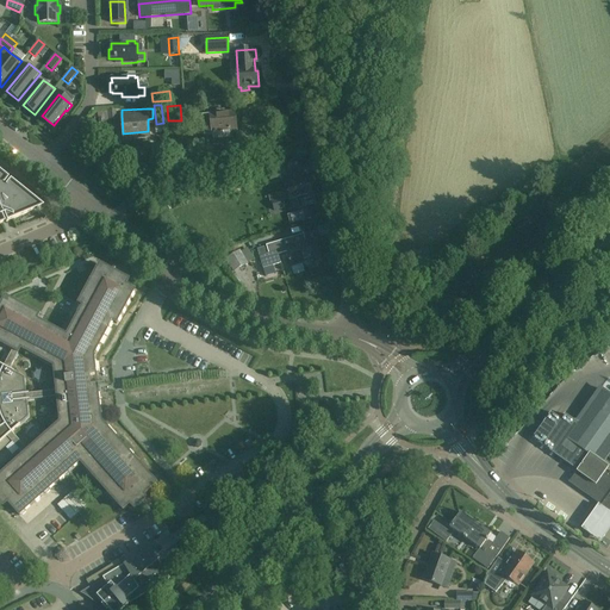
[(235,112),(201,116),(198,116),(199,126),(203,125),(204,137),(212,136),(213,139),(230,138),(230,130),(236,130),(235,112)]
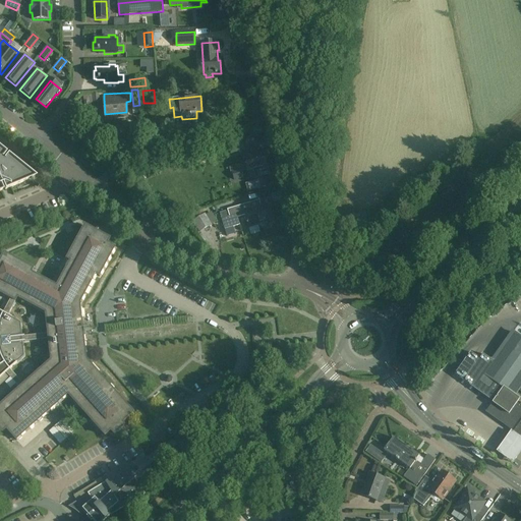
[(158,138),(161,152),(176,149),(173,135),(158,138)]
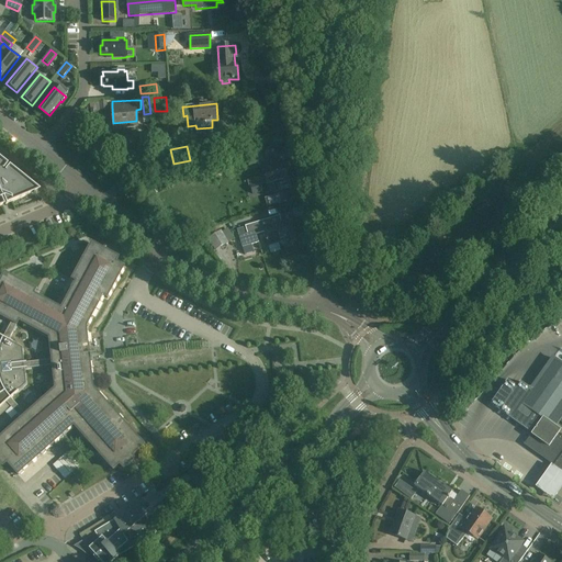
[(259,148),(246,152),(250,166),(263,161),(259,148)]
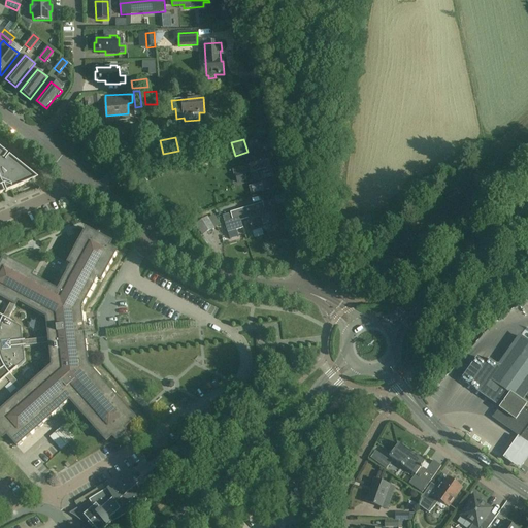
[(200,155),(204,165),(222,160),(218,149),(200,155)]
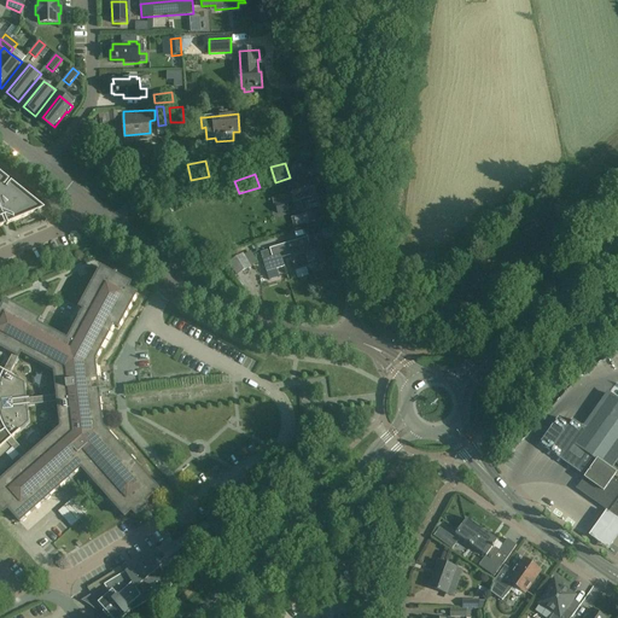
[(0,227),(3,227),(1,226),(5,223),(6,226),(41,211),(9,186),(7,187),(5,185),(6,182),(0,178),(0,227)]
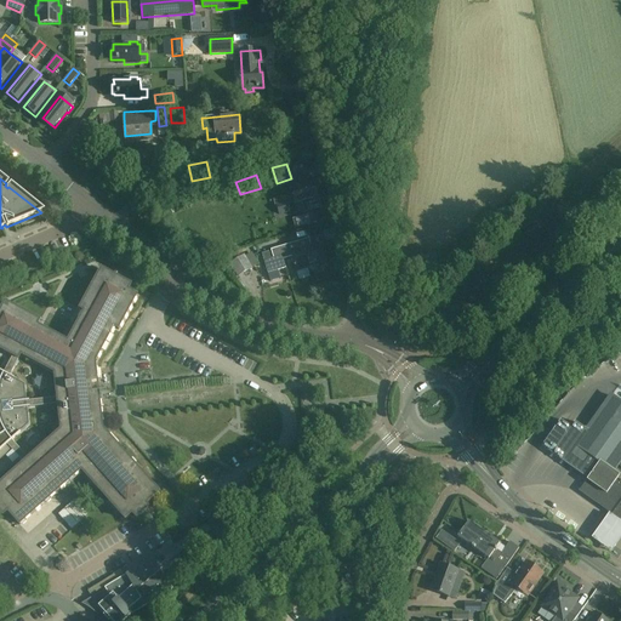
[(320,209),(318,199),(313,180),(290,186),(296,206),(302,204),(305,212),(320,209)]
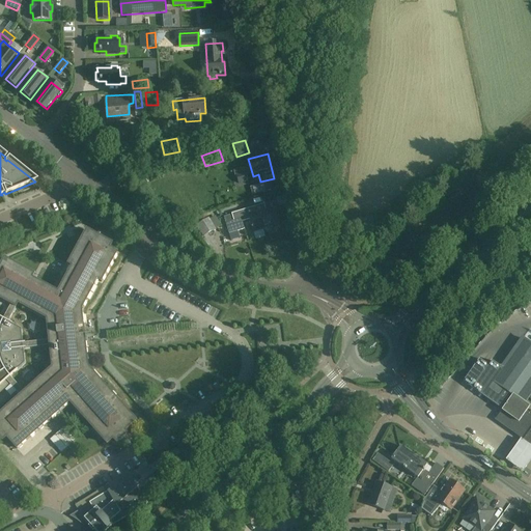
[(205,166),(201,156),(187,160),(191,171),(205,166)]
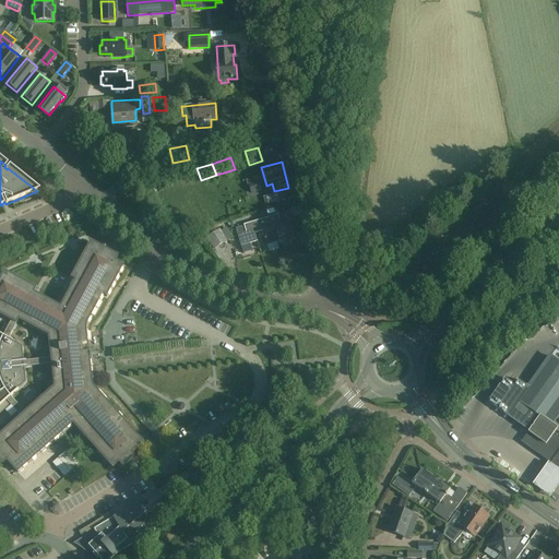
[(259,177),(246,179),(248,186),(249,186),(251,193),(262,191),(259,177)]
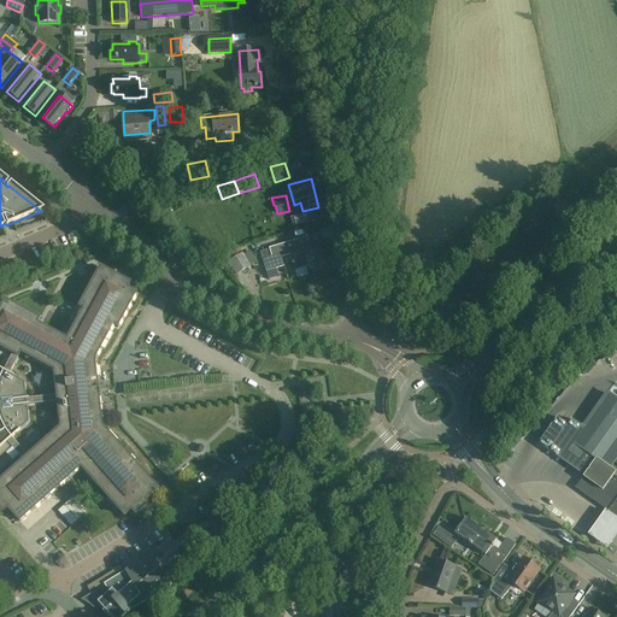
[(309,223),(318,221),(315,210),(305,212),(309,223)]
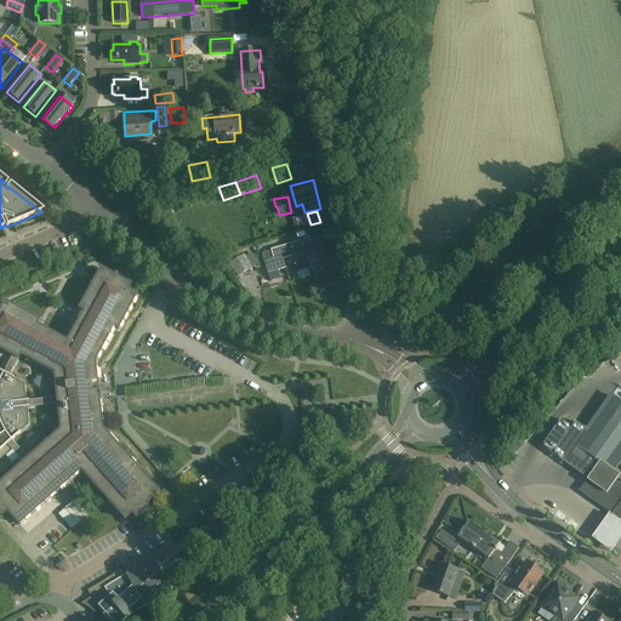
[(324,262),(319,244),(298,250),(296,241),(272,249),(274,257),(272,257),(269,251),(262,252),(268,272),(286,267),(284,258),(294,256),(297,269),(309,266),(309,268),(312,271),(317,268),(318,266),(318,263),(324,262)]
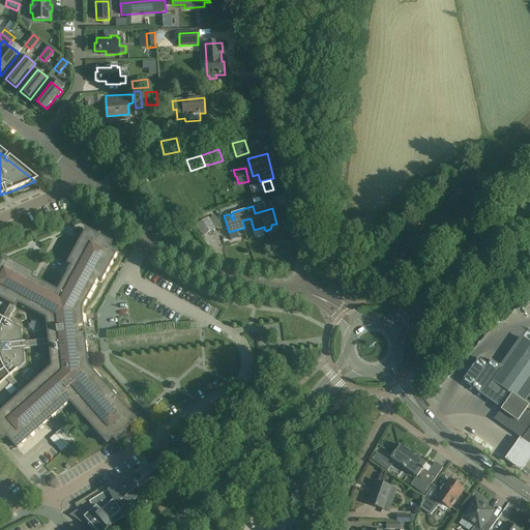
[(202,236),(214,229),(208,217),(196,225),(202,236)]
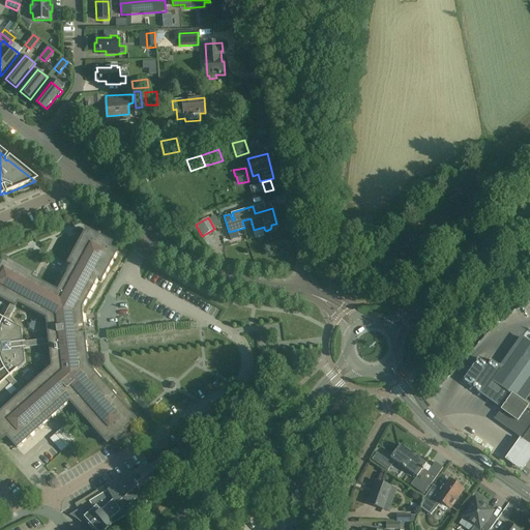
[(112,243),(87,230),(68,263),(72,265),(58,291),(32,277),(34,273),(5,258),(0,265),(0,296),(10,303),(3,317),(0,315),(0,383),(6,378),(21,394),(0,413),(0,435),(3,439),(7,436),(17,447),(69,401),(108,442),(113,437),(117,441),(126,433),(124,430),(136,420),(88,366),(85,341),(87,341),(86,333),(80,334),(78,326),(83,325),(81,308),(97,278),(101,281),(117,252),(110,247),(112,243)]
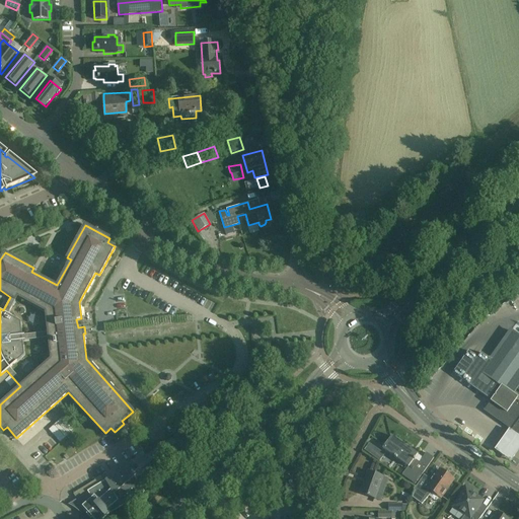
[(490,359),(489,359),(490,360),(479,373),(487,378),(477,391),(485,396),(475,410),(508,432),(518,416),(518,404),(514,401),(517,398),(513,395),(518,386),(518,337),(513,332),(493,361),(490,359)]
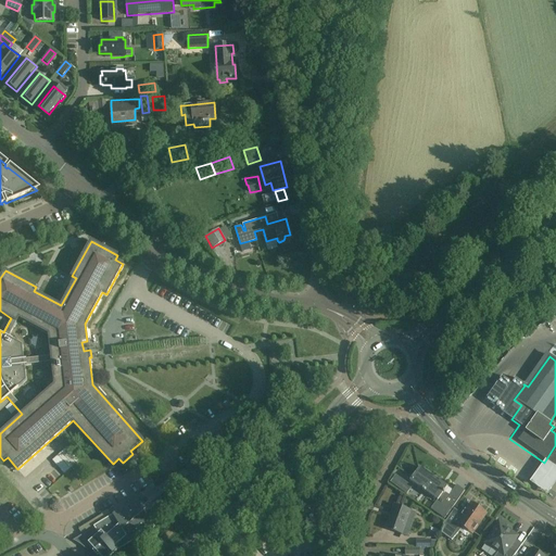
[(495,407),(512,419),(521,405),(514,400),(525,386),(523,384),(515,379),(495,407)]
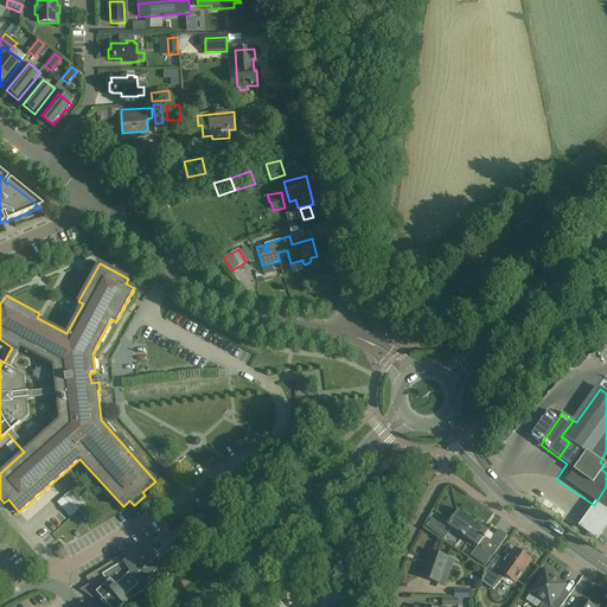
[(58,492),(74,505),(82,496),(68,483),(58,492)]
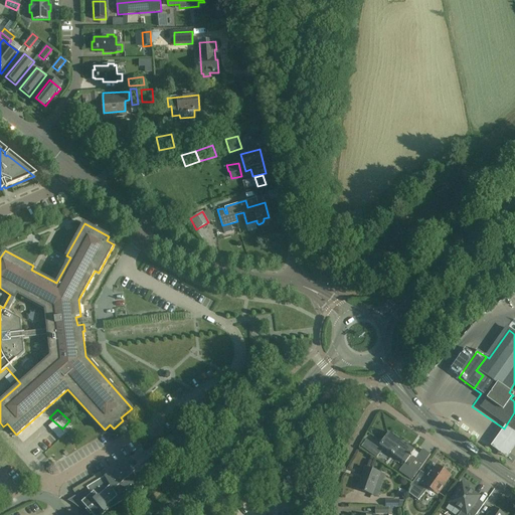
[(514,415),(506,427),(514,434),(514,415)]
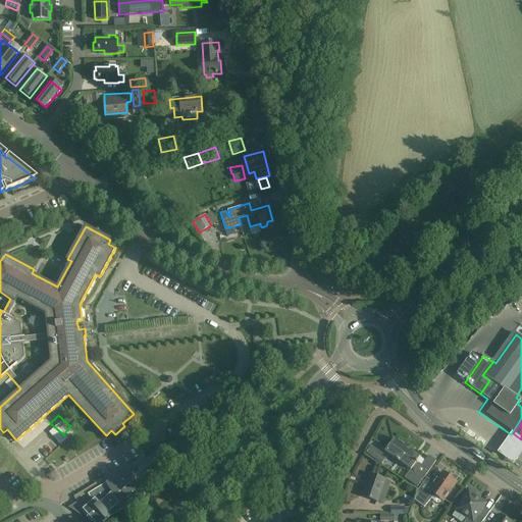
[(516,465),(521,456),(521,436),(514,431),(499,453),(516,465)]
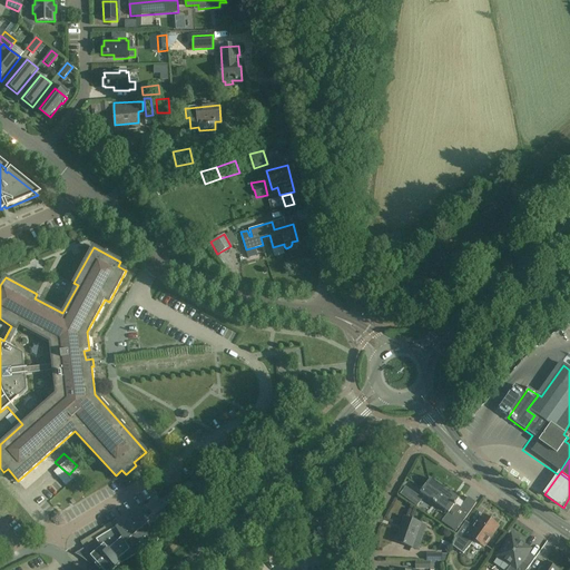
[(441,522),(446,527),(455,532),(475,503),(468,497),(460,508),(455,504),(457,503),(455,503),(459,499),(430,479),(420,493),(448,513),(441,522)]
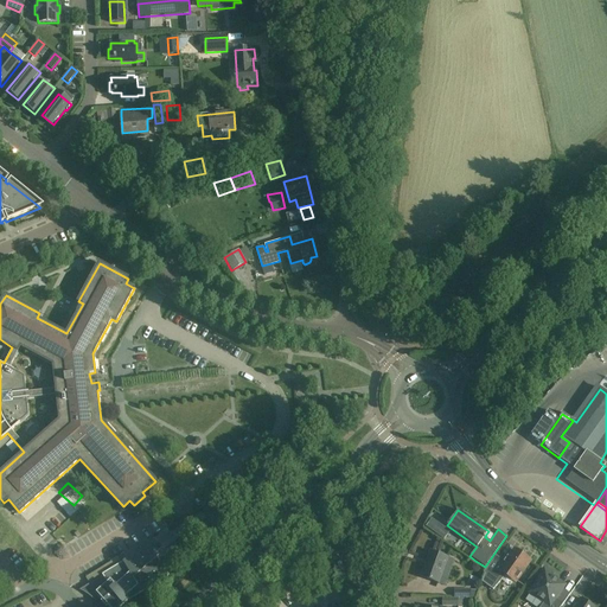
[(438,522),(432,518),(427,526),(432,530),(438,522)]
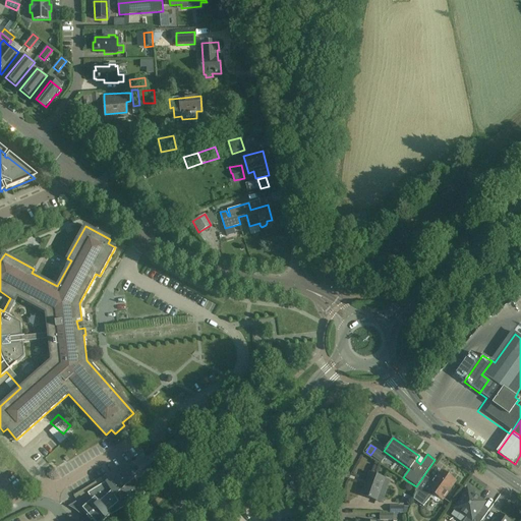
[(134,478),(136,476),(129,467),(106,481),(107,483),(91,493),(94,498),(82,508),(94,520),(104,520),(112,515),(110,513),(142,493),(134,478)]
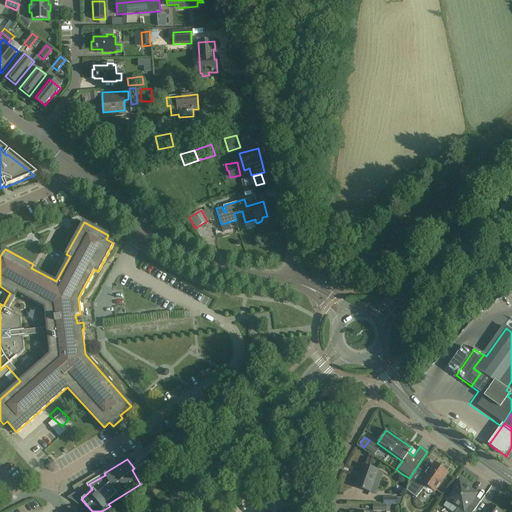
[(408,483),(408,484),(406,490),(415,497),(426,485),(434,490),(446,473),(434,464),(429,470),(428,469),(425,474),(418,469),(408,483)]
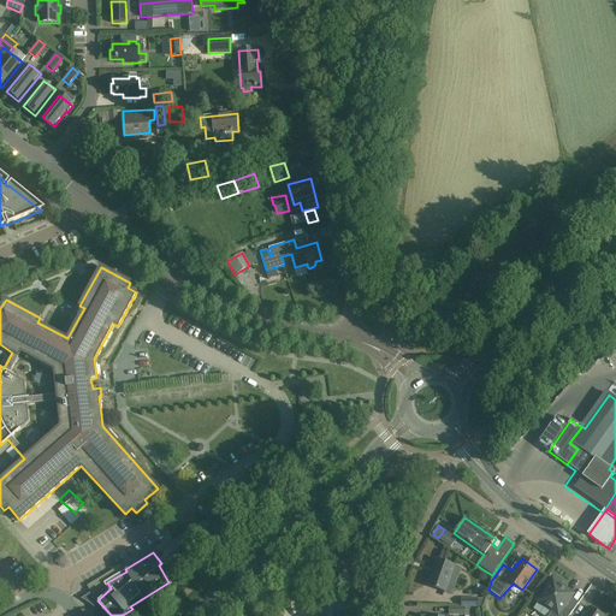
[(434,567),(427,586),(445,593),(455,566),(438,561),(436,568),(434,567)]
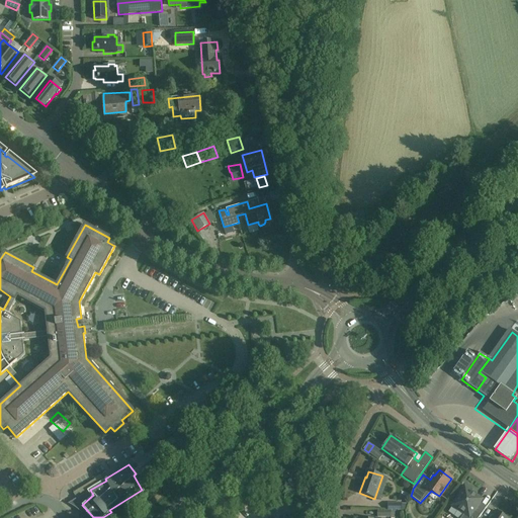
[(478,517),(481,515),(473,511),(482,500),(470,493),(471,491),(464,486),(459,493),(460,494),(452,506),(464,514),(460,517),(478,517)]
